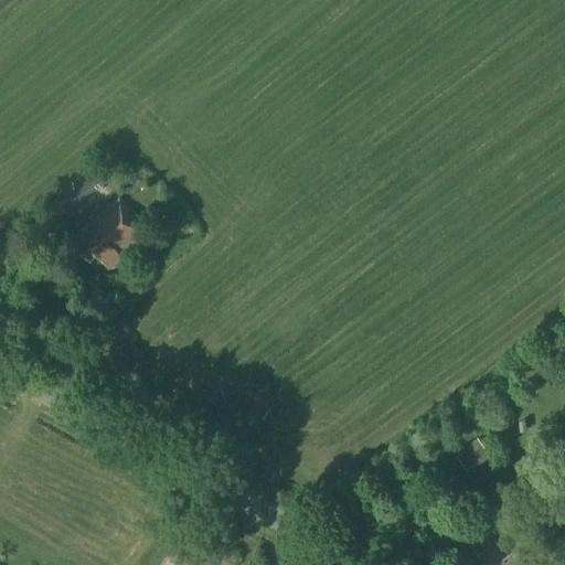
[(67,215),(104,185),(91,170),(55,200),(67,215)]
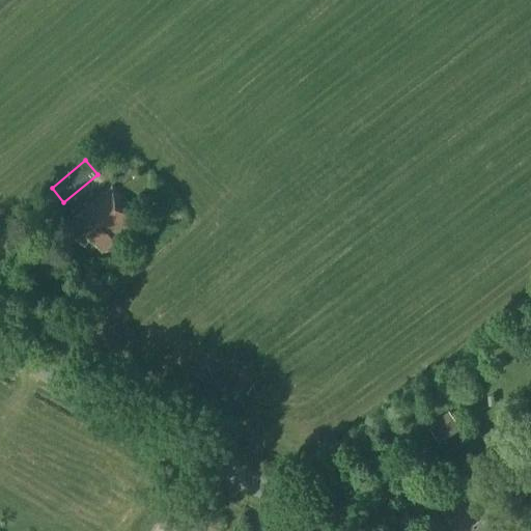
[(111,239),(136,218),(112,187),(74,218),(103,253),(115,243),(111,239)]
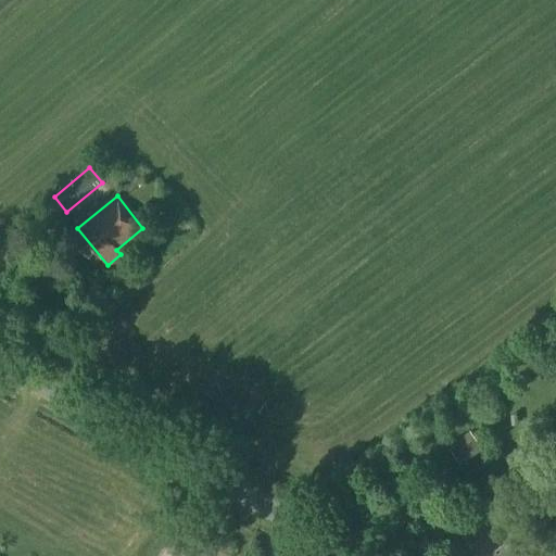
[(101,299),(113,289),(106,280),(95,290),(101,299)]
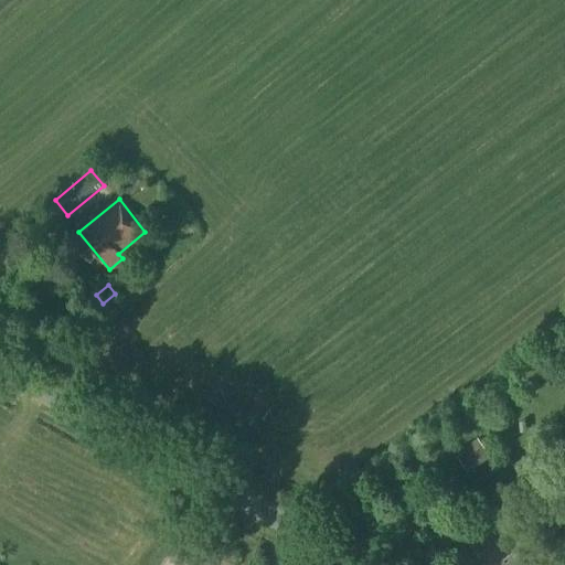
[(468,473),(490,457),(478,438),(455,454),(468,473)]
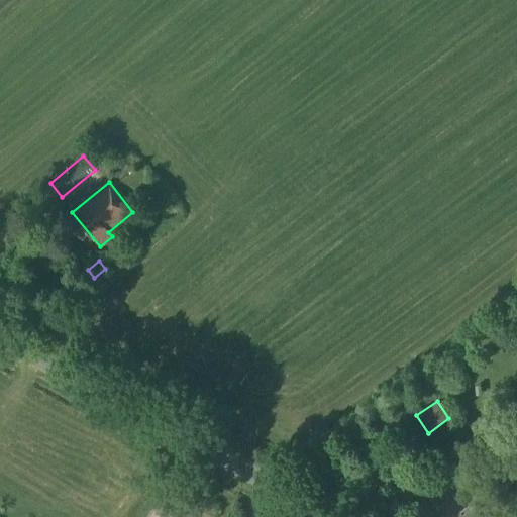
[(489,516),(481,504),(462,516),(489,516)]
